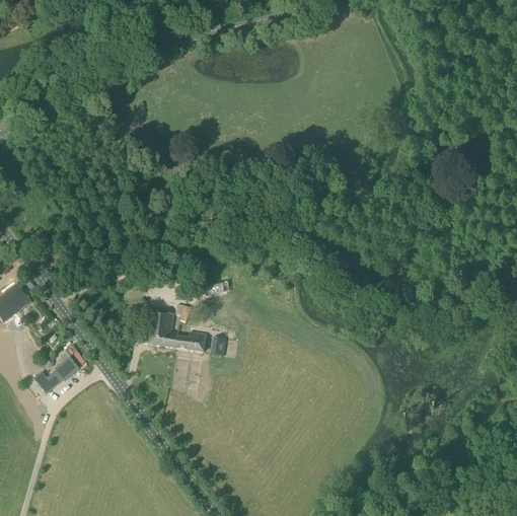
[(205,285),(207,294),(225,290),(224,286),(230,285),(229,280),(205,285)]
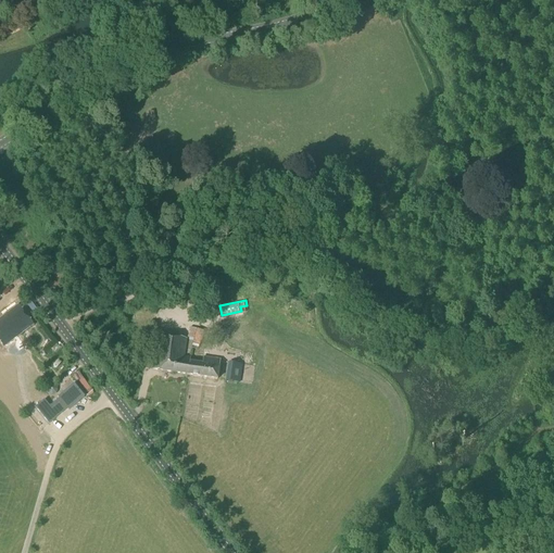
[(0,337),(5,344),(20,332),(35,322),(21,302),(5,313),(0,317),(0,337)]
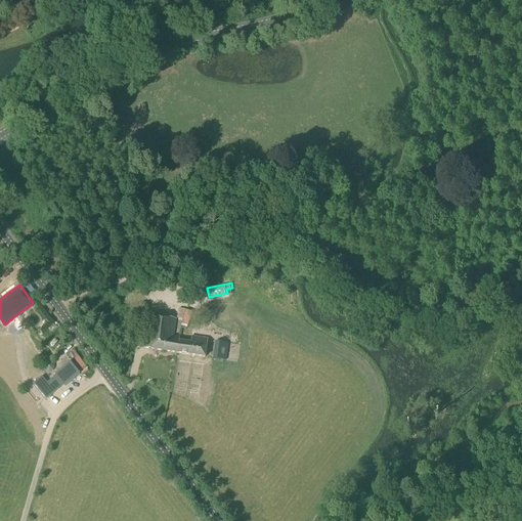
[(172,350),(175,334),(177,316),(149,312),(145,346),(172,350)]
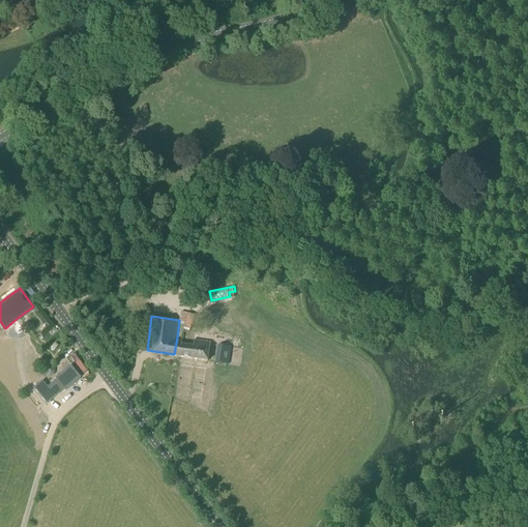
[(177,338),(174,354),(208,358),(211,340),(196,338),(195,344),(181,342),(182,339),(177,338)]
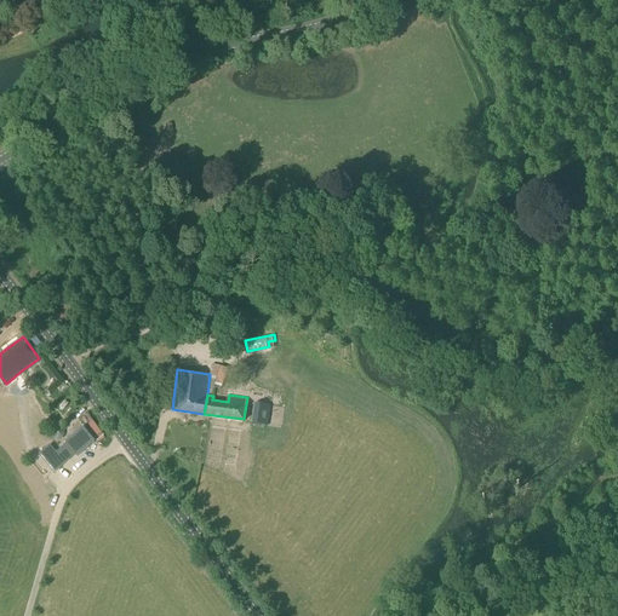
[(269,422),(272,403),(256,402),(253,421),(269,422)]
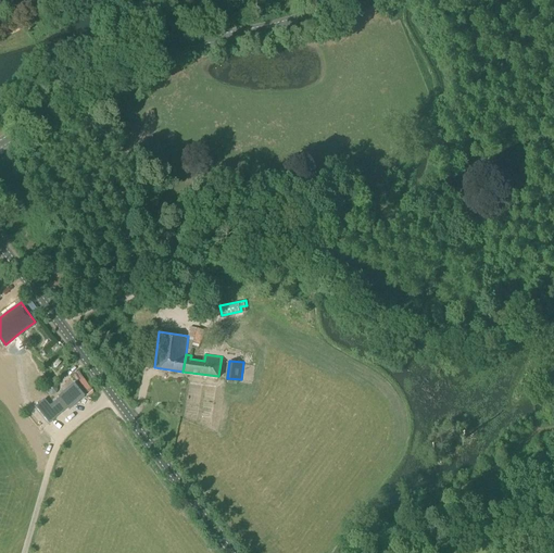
[(95,389),(85,375),(78,379),(89,393),(95,389)]
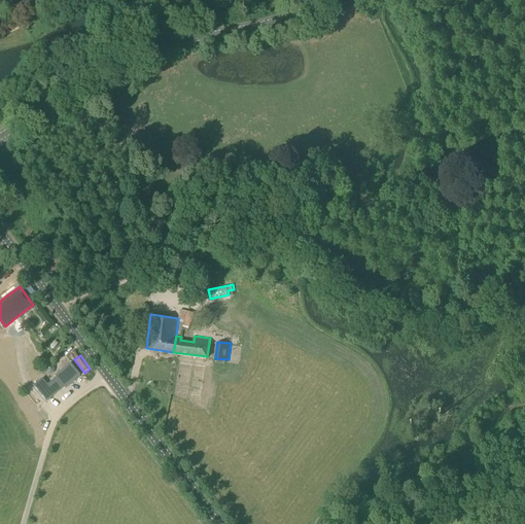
[(56,373),(58,375),(48,382),(43,376),(35,383),(47,398),(66,384),(67,385),(81,374),(71,360),(56,373)]
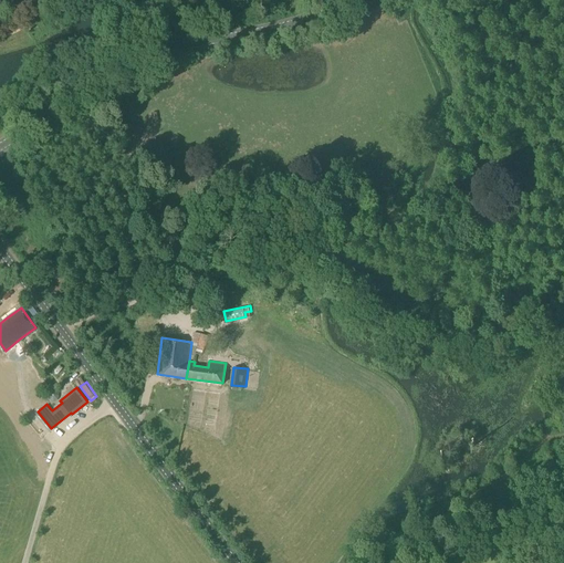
[(59,391),(58,391),(58,389),(56,389),(55,389),(54,389),(53,389),(52,389),(51,389),(51,391),(50,389),(49,391),(48,393),(48,394),(49,396),(50,397),(50,398),(51,398),(51,399),(52,399),(53,400),(54,400),(55,400),(56,400),(56,399),(58,399),(59,399),(59,398),(60,397),(60,396),(60,395),(60,394),(60,393),(60,392),(59,392),(59,391)]
